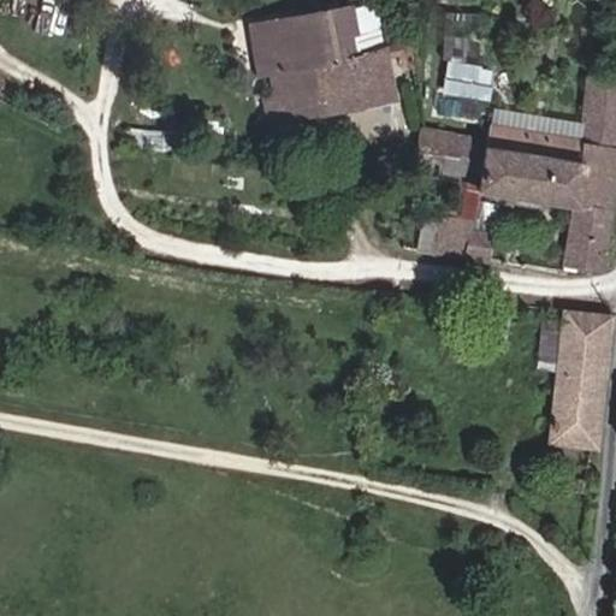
[(379,49),(369,3),(347,7),(356,54),(379,49)]
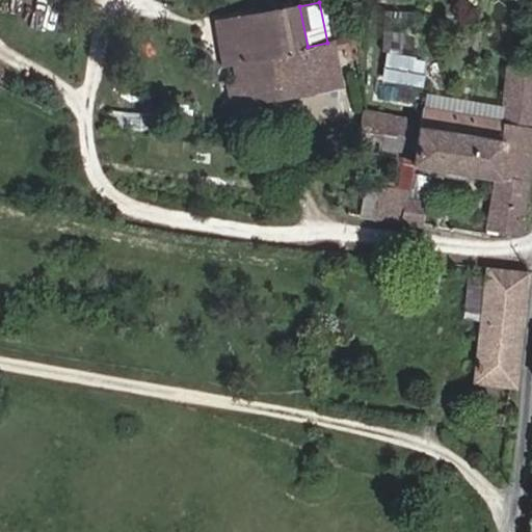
[(308,47),(299,6),(235,19),(238,33),(217,37),(222,63),(234,61),(272,54),(308,47)]
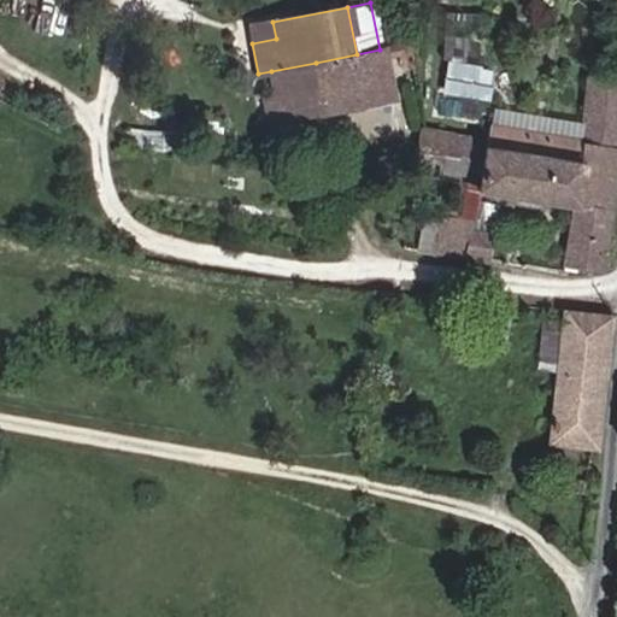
[(448,60),(450,36),(451,12),(442,12),(440,60),(448,60)]
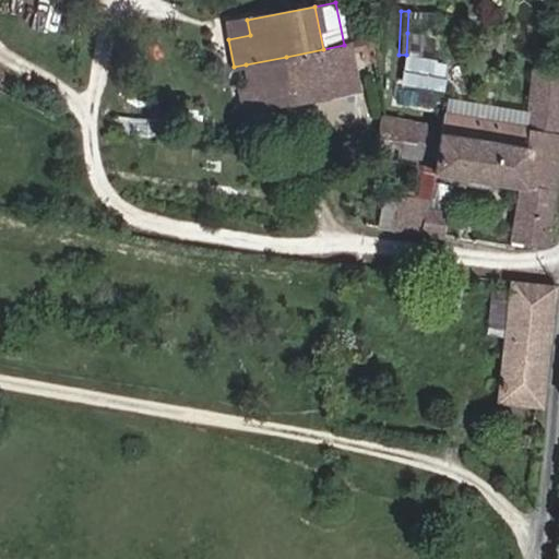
[(250,35),(247,20),(226,23),(228,39),(250,35)]
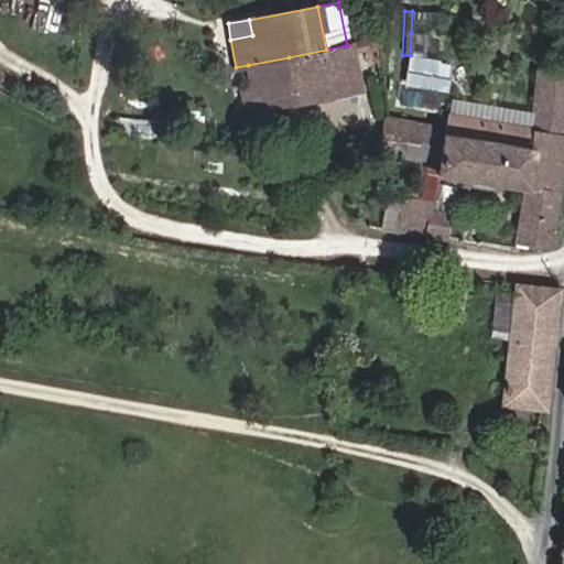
[(423,56),(425,33),(411,33),(410,55),(423,56)]
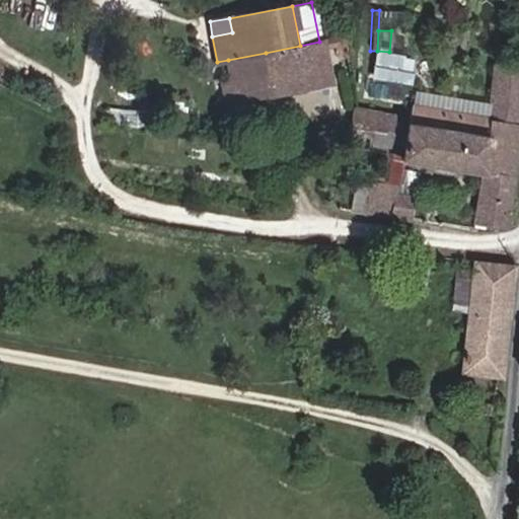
[(346,57),(344,38),(319,42),(320,51),(332,48),(335,55),(341,58),(346,57)]
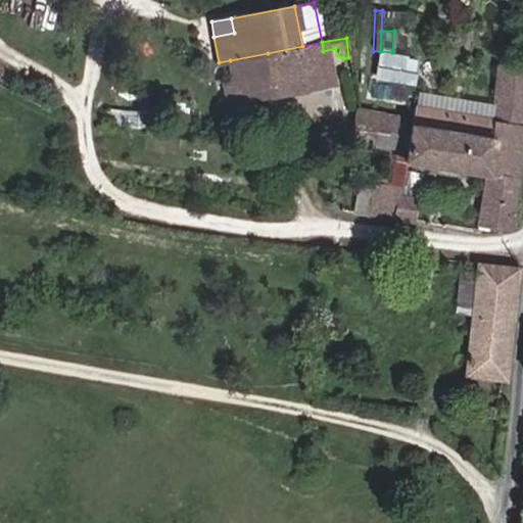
[(323,51),(322,42),(302,46),(268,53),(275,94),(329,83),(323,51)]
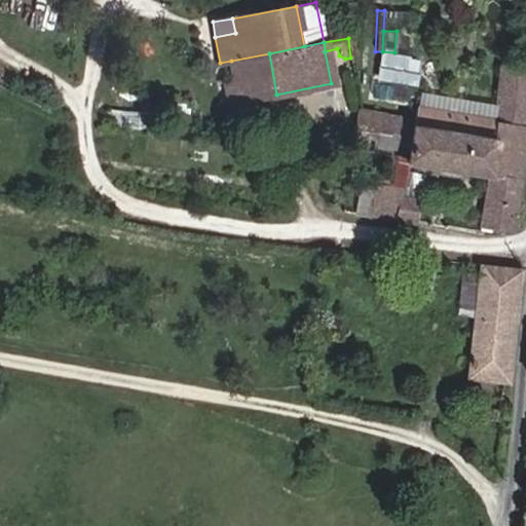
[(276,95),(269,53),(231,61),(235,82),(239,102),(276,95)]
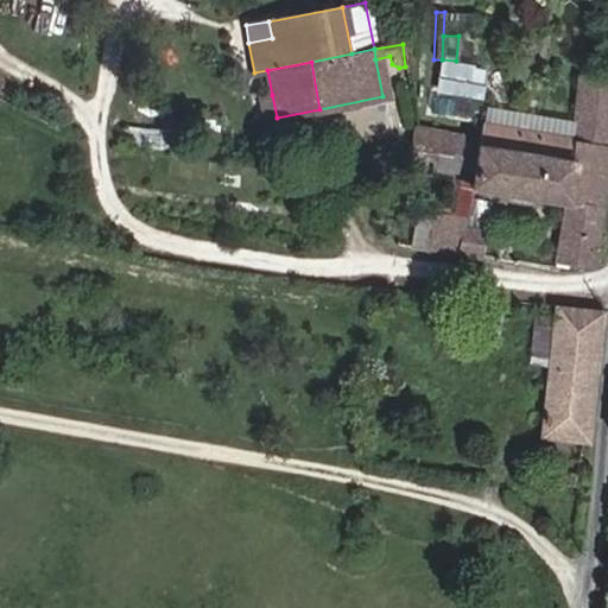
[(476,97),(482,69),(442,62),(436,92),(476,97)]
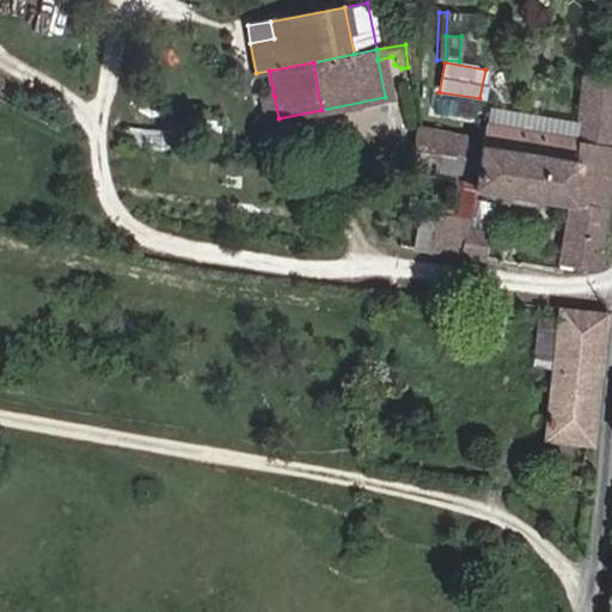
[(607,181),(611,140),(611,81),(580,78),(574,140),(542,134),(516,130),(482,123),(479,136),(472,181),(471,189),(569,204),(570,204),(574,177),(607,181)]
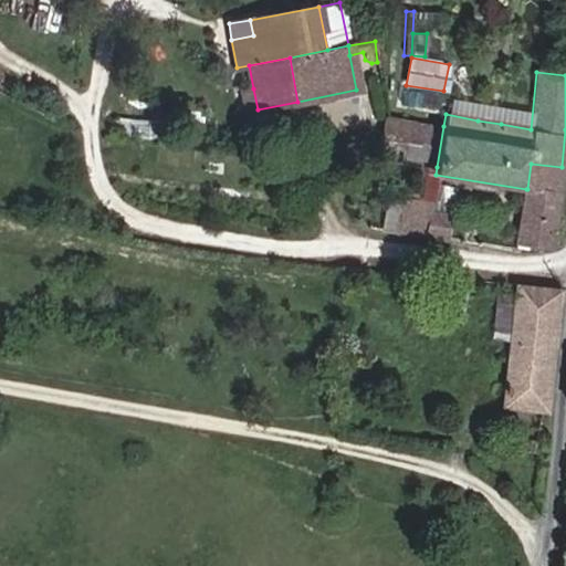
[(258,109),(253,88),(241,91),(245,112),(258,109)]
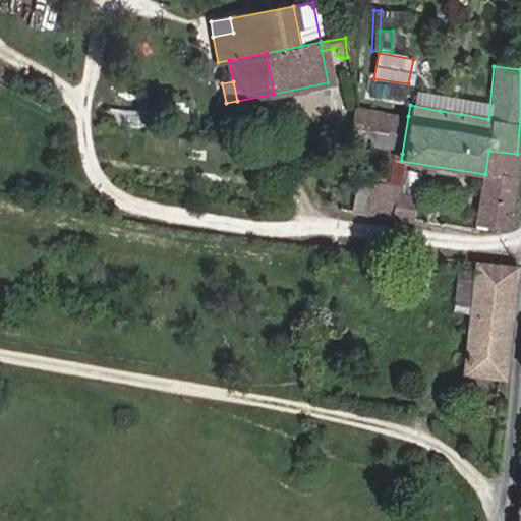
[(461,114),(462,107),(441,104),(440,111),(461,114)]
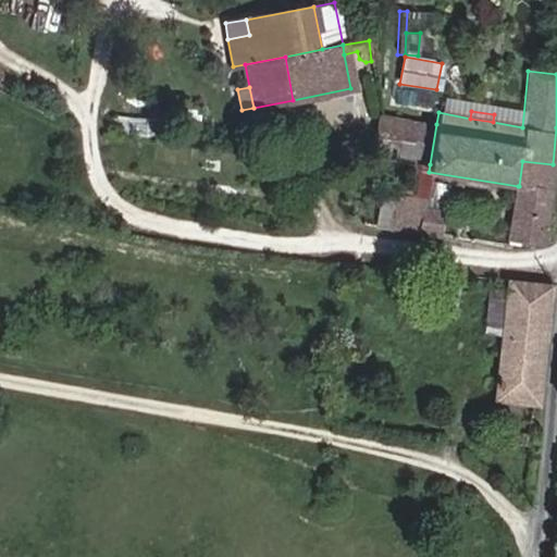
[(430,164),(436,124),(380,114),(372,155),(430,164)]
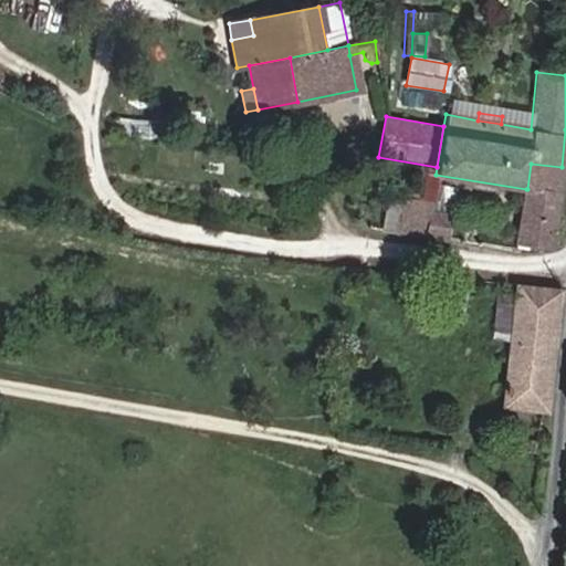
[(562,167),(531,164),(527,189),(526,189),(516,241),(551,248),(562,167)]
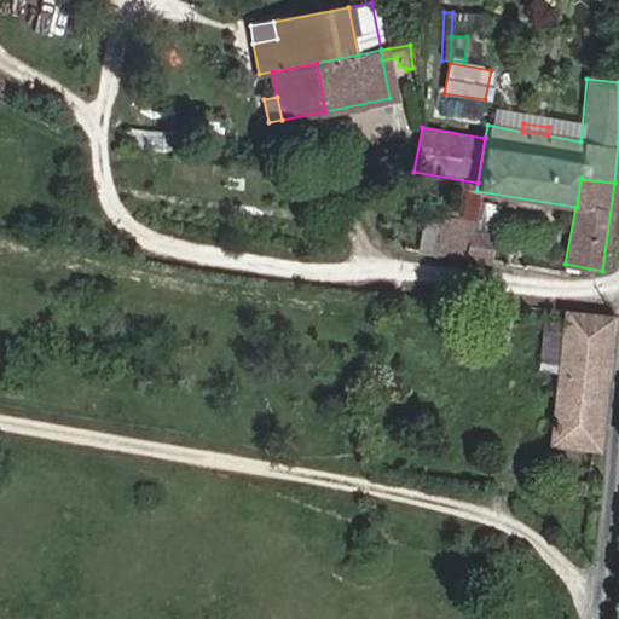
[(468,230),(470,221),(440,217),(434,255),(462,260),(468,230)]
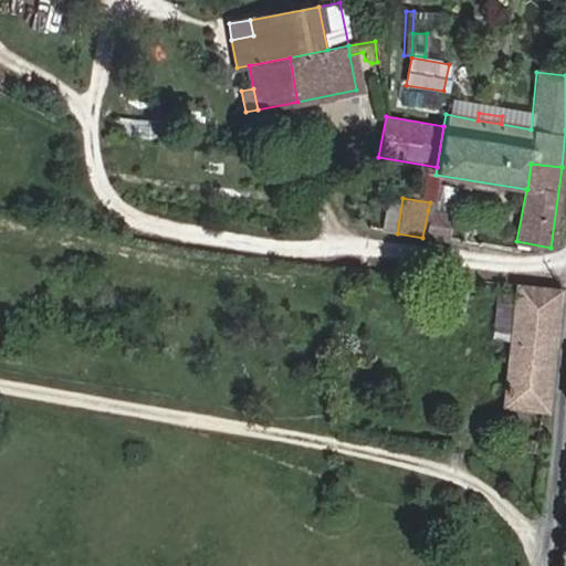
[(447,241),(450,215),(428,210),(422,238),(447,241)]
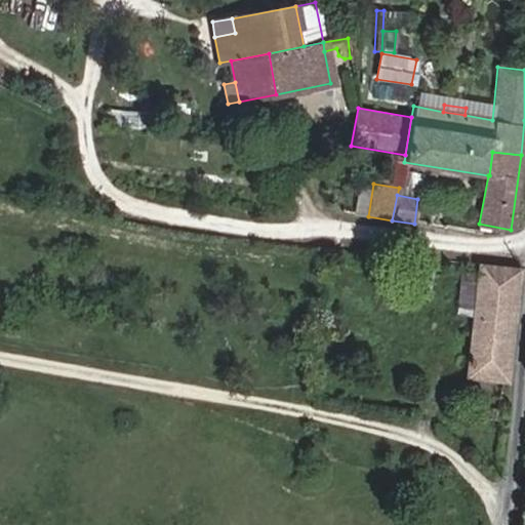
[(507,381),(519,269),(479,265),(478,274),(474,316),(468,377),(507,381)]
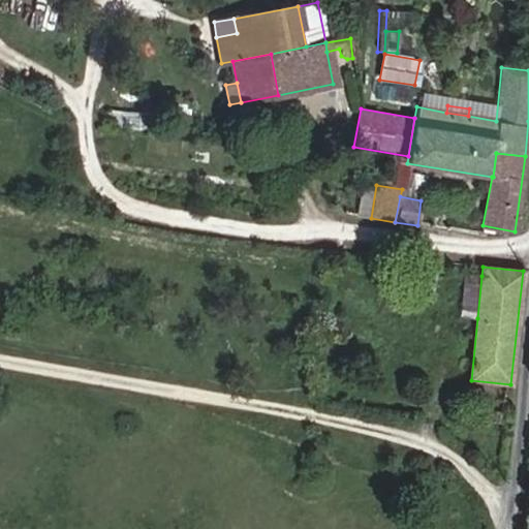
[(477,318),(481,276),(464,274),(459,317),(477,318)]
